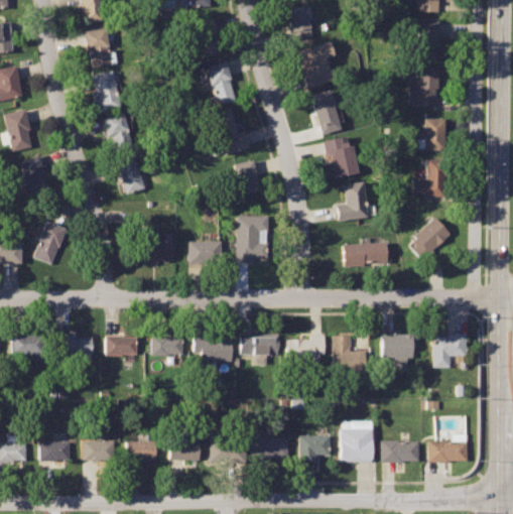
[(0,0),(0,8),(8,9),(7,0),(0,0)]
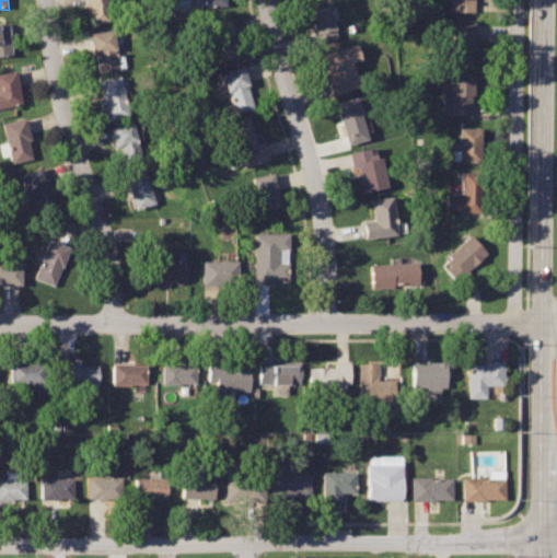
[(107,0),(85,0),(89,25),(109,23),(107,0)]
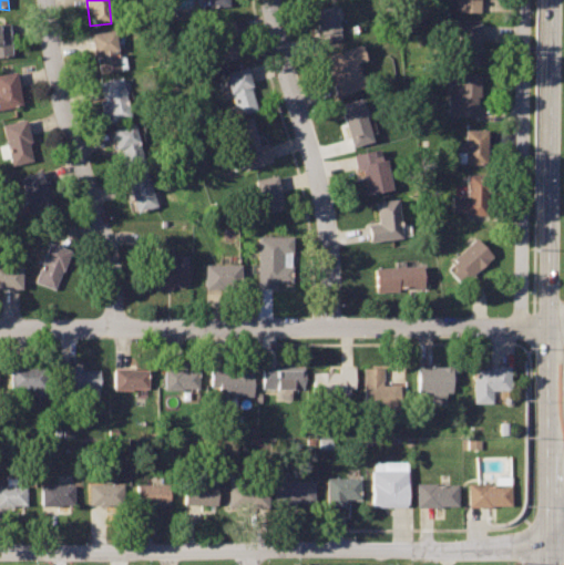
[(231,0),(208,0),(209,9),(232,6),(231,0)]
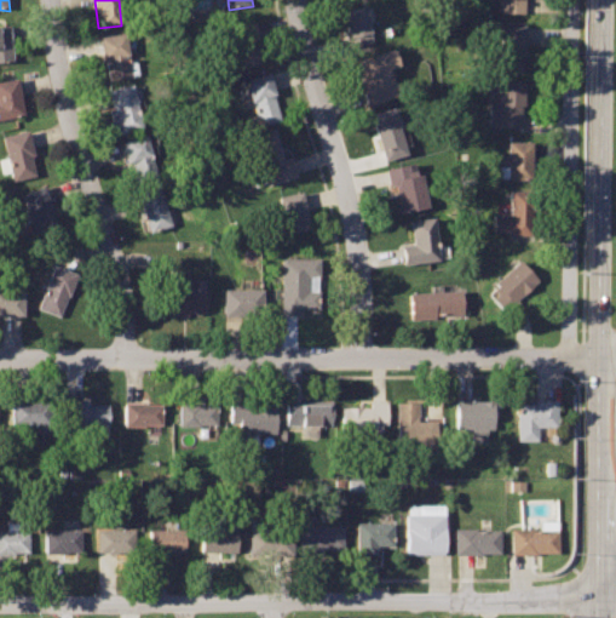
[(524,0),(501,0),(501,13),(524,13),(524,0)]
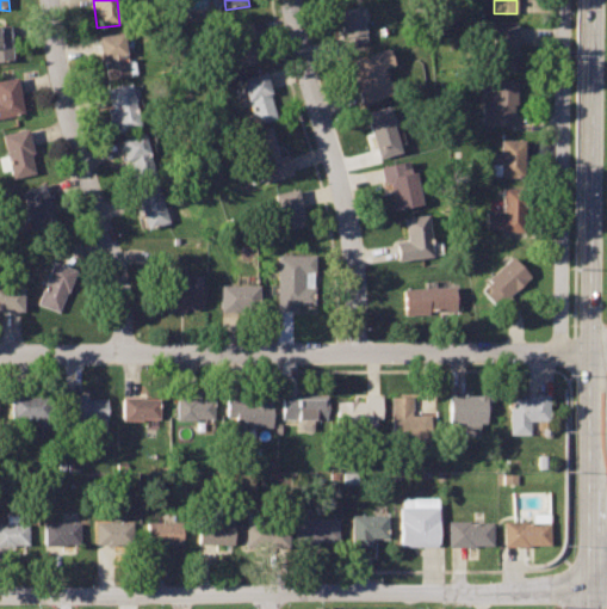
[(360,6),(339,11),(347,45),(369,41),(360,6)]
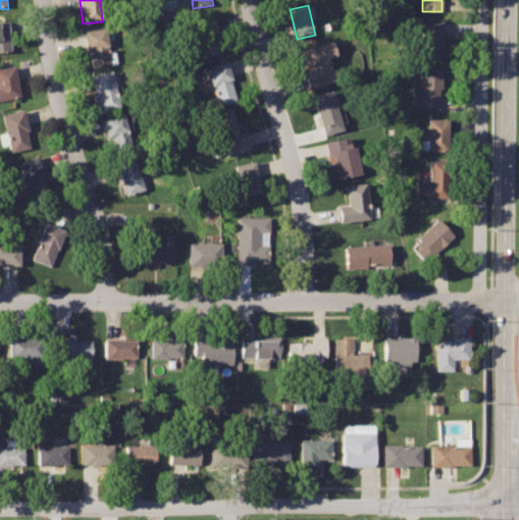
[(216,19),(196,24),(204,58),(224,53),(216,19)]
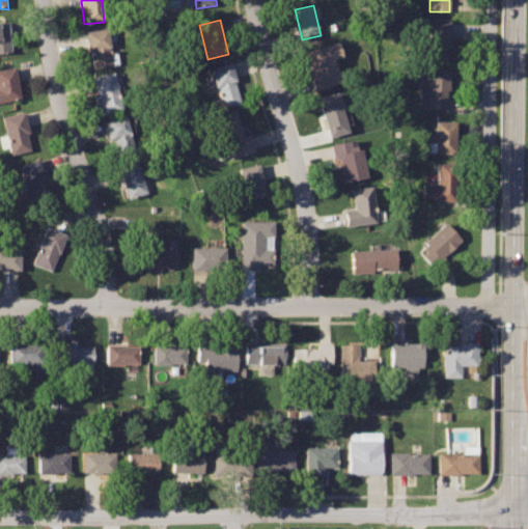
[(9,21),(0,22),(0,54),(14,52),(9,21)]
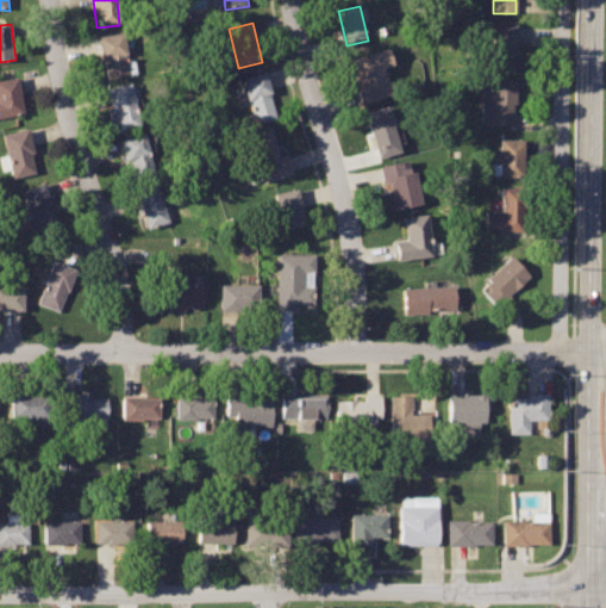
[(517,24),(493,24),(493,69),(517,69),(517,24)]
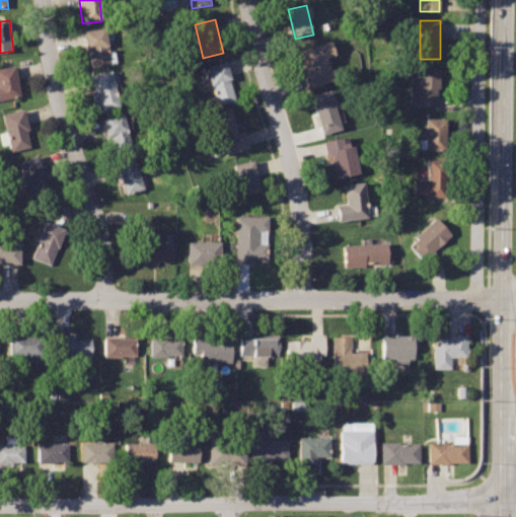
[(105,27),(82,31),(86,51),(89,50),(92,67),(112,64),(105,27)]
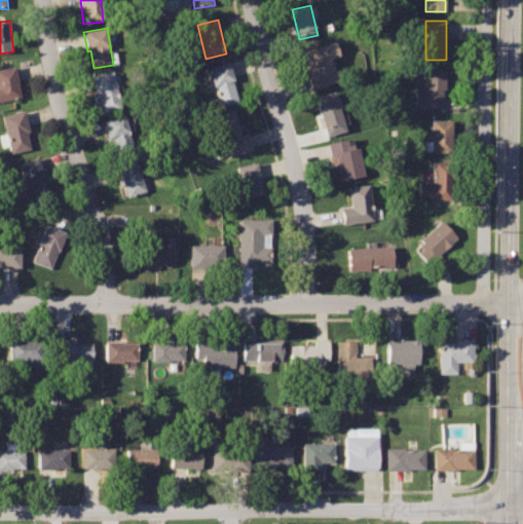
[(336,40),(305,51),(309,65),(305,67),(313,90),(343,80),(339,68),(336,69),(332,58),(340,55),(336,40)]
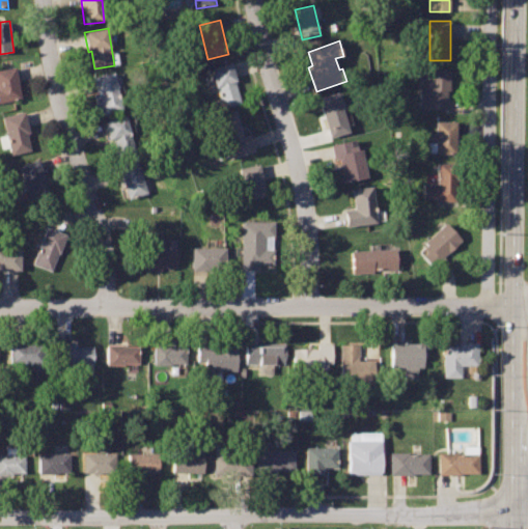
[(230,62),(203,71),(210,88),(216,86),(223,108),(243,101),(230,62)]
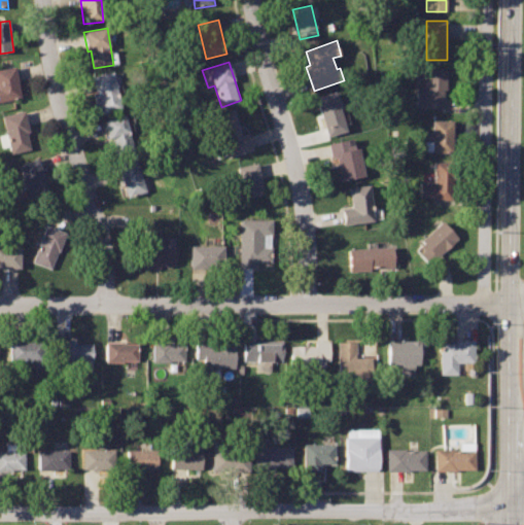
[(16,67),(0,71),(0,102),(24,98),(16,67)]
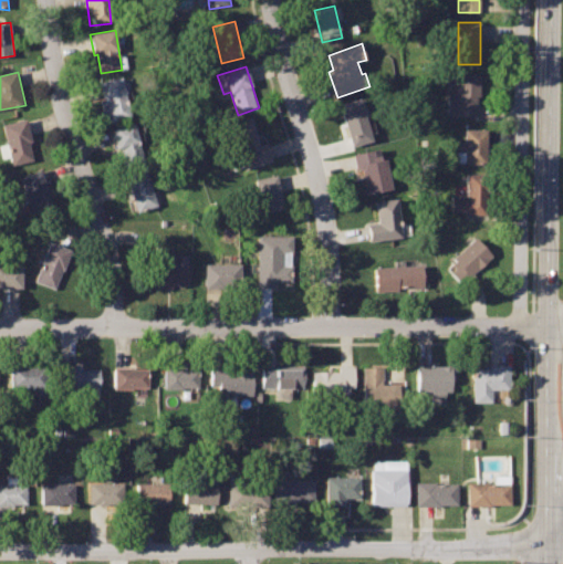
[(480,75),(457,75),(457,93),(448,93),(448,116),(477,116),(476,95),(480,95),(480,75)]
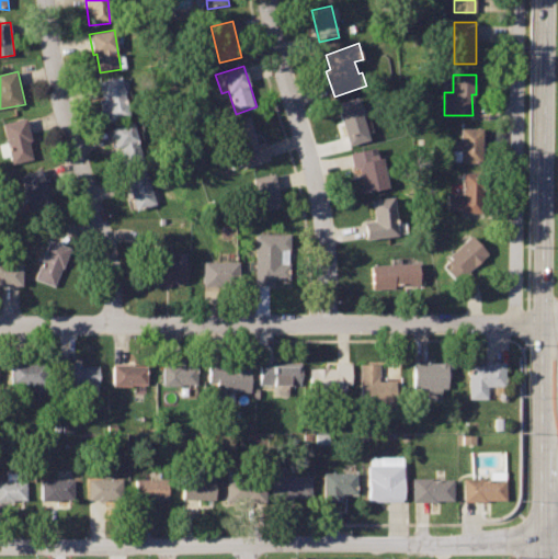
[(120,77),(99,82),(103,100),(100,101),(105,121),(109,120),(110,122),(131,116),(124,91),(129,90),(127,80),(121,81),(120,77)]
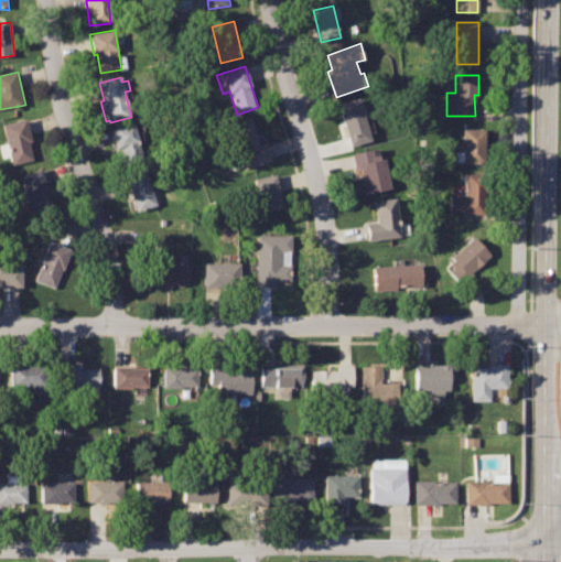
[(360,100),(341,107),(354,149),(375,142),(360,100)]
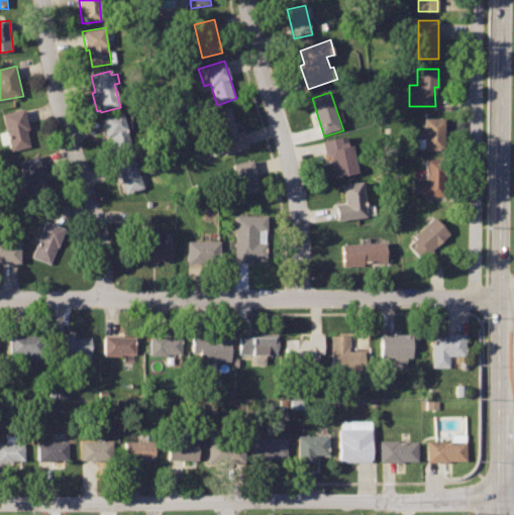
[(231,108),(211,114),(224,156),(250,147),(245,131),(238,133),(231,108)]
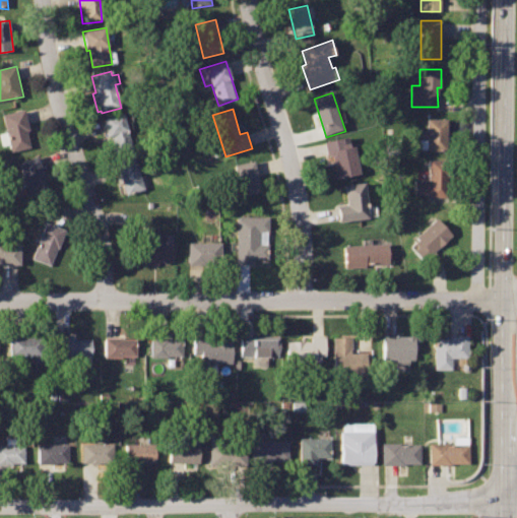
[(25,110),(5,115),(14,151),(33,147),(28,131),(30,130),(25,110)]
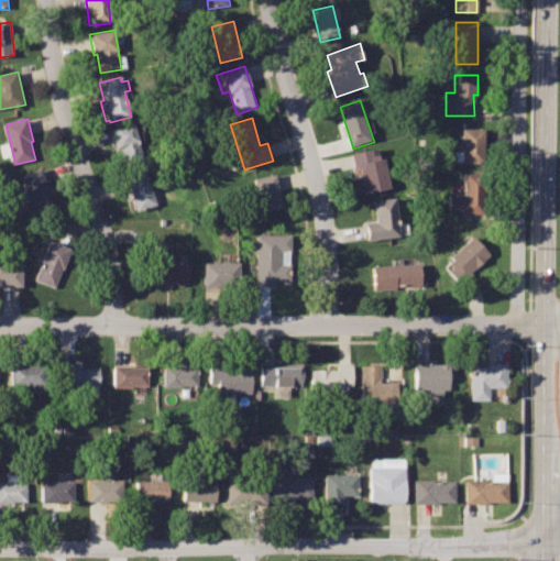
[(133,121),(110,129),(122,164),(145,157),(133,121)]
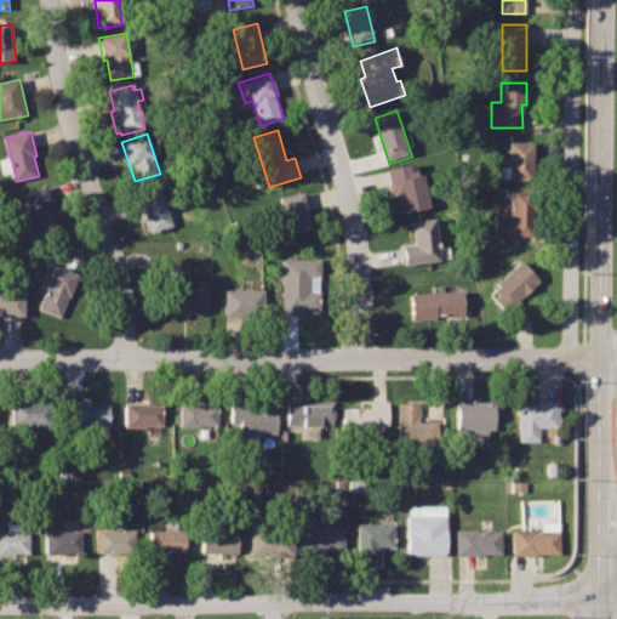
[(533,142),(510,142),(510,179),(533,179),(533,142)]
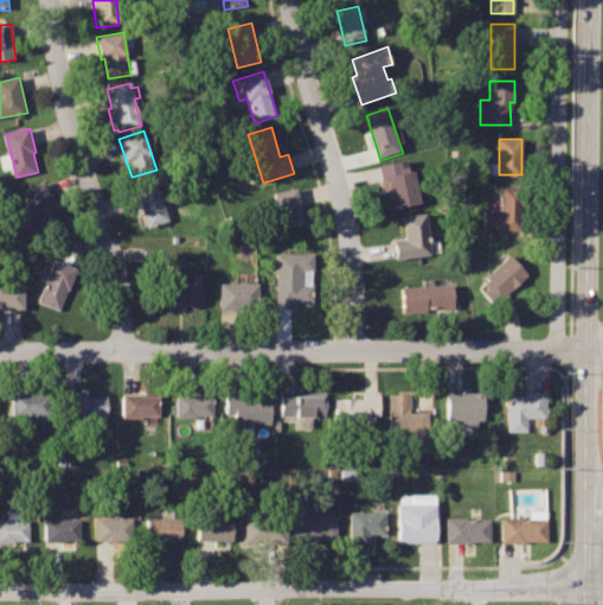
[(410,159),(378,166),(383,183),(386,182),(393,210),(421,203),(410,159)]
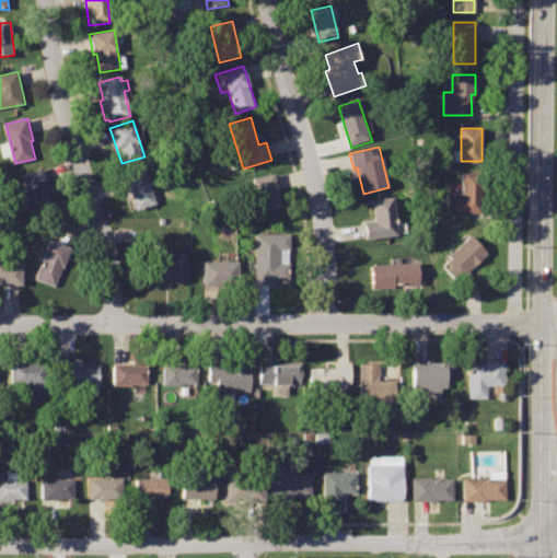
[(144,167),(125,174),(136,210),(155,204),(144,167)]
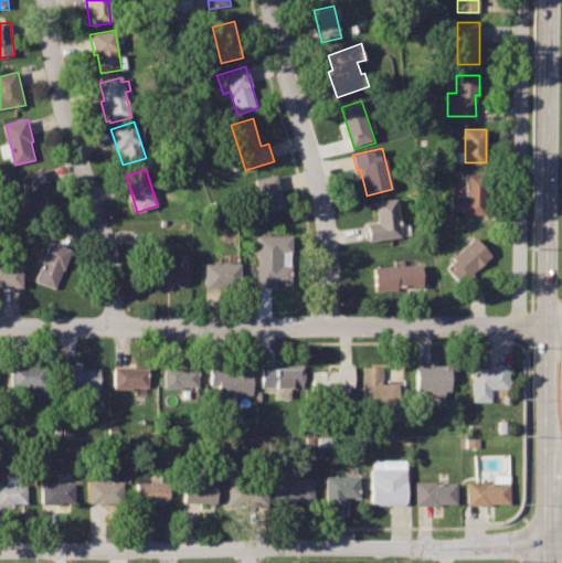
[(42,170),(22,179),(34,211),(55,203),(42,170)]
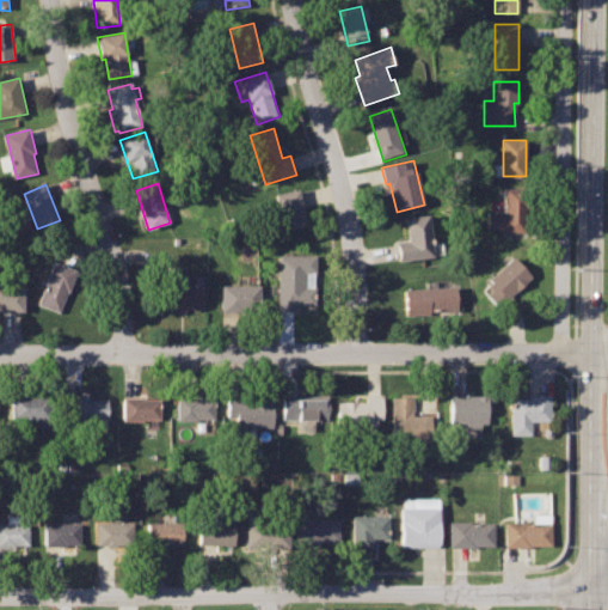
[(527,188),(503,189),(503,213),(489,213),(489,229),(504,229),(504,232),(528,232),(527,188)]
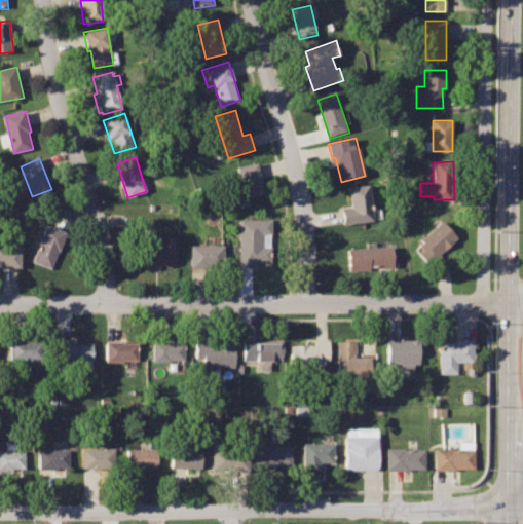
[(260,164),(238,170),(245,199),(266,195),(260,164)]
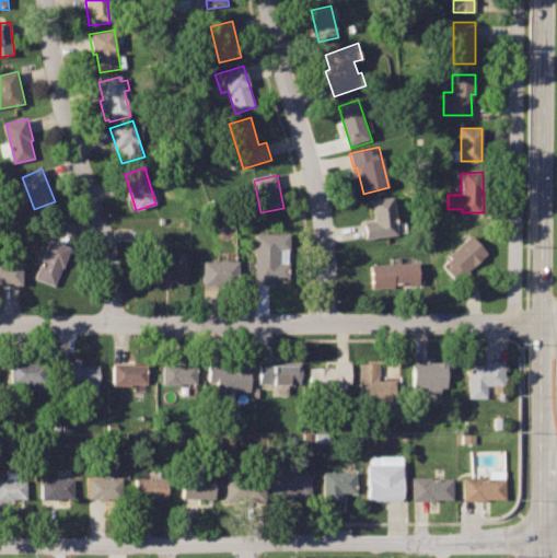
[(394,198),(373,201),(375,222),(367,223),(370,242),(399,237),(394,198)]
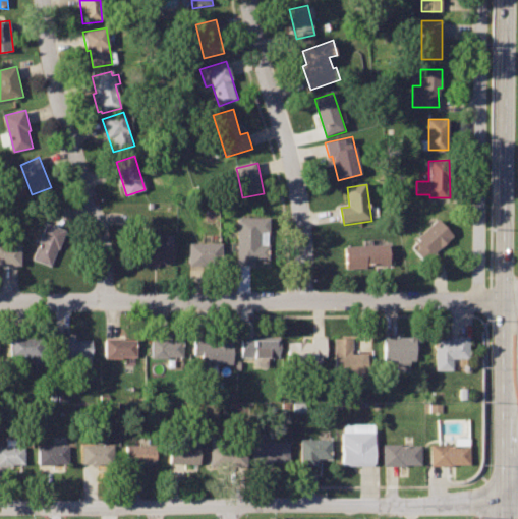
[(438,218),(417,236),(420,239),(415,243),(430,260),(438,253),(435,250),(453,234),(438,218)]
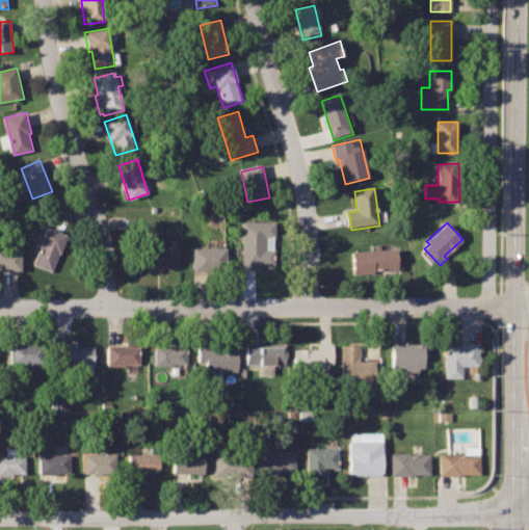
[(276,224),(244,224),(244,272),(263,272),(263,266),(268,266),(268,239),(278,239),(276,224)]
